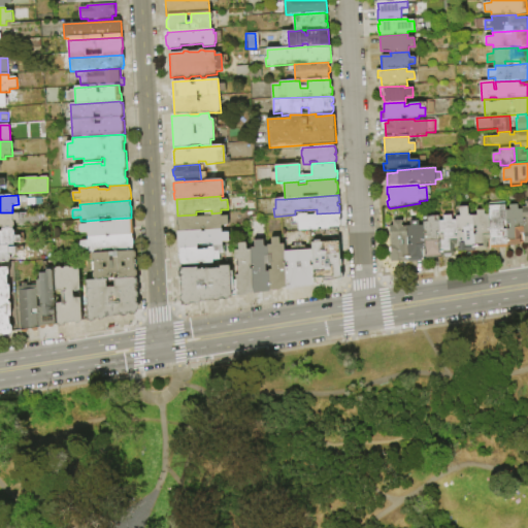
[(508,249),(491,250),(491,239),(489,216),(489,206),(505,205),(505,210),(507,246),(508,249)]
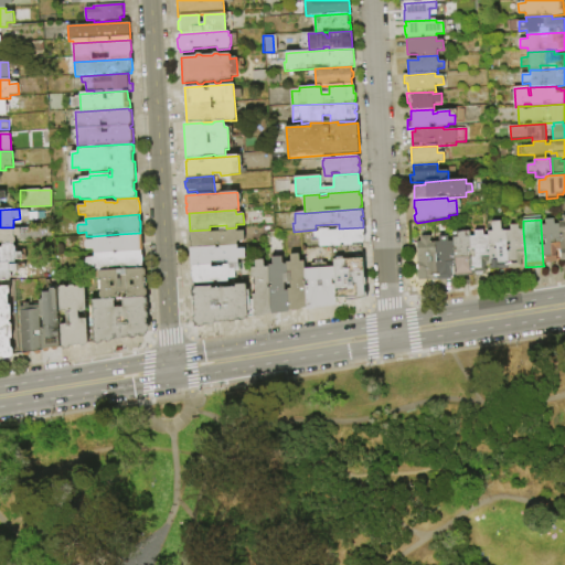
[(561,251),(556,251),(557,264),(543,264),(541,225),(546,225),(545,220),(554,220),(554,225),(560,225),(561,251)]
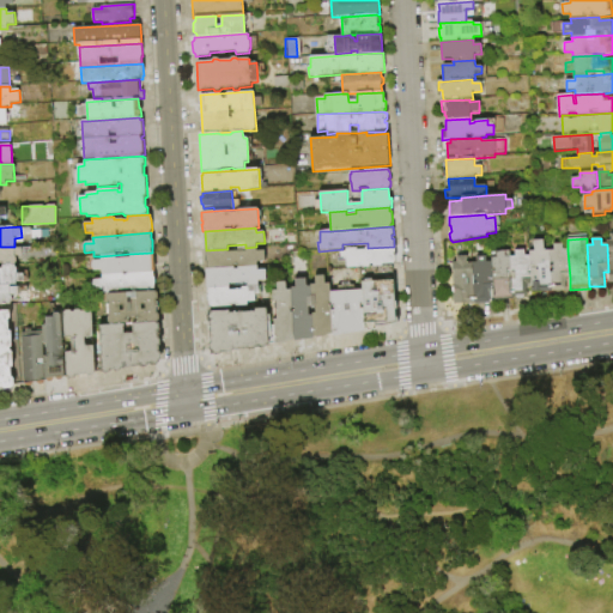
[(551,292),(532,293),(532,285),(529,256),(529,253),(535,252),(534,241),(544,241),(545,252),(548,252),(551,292)]
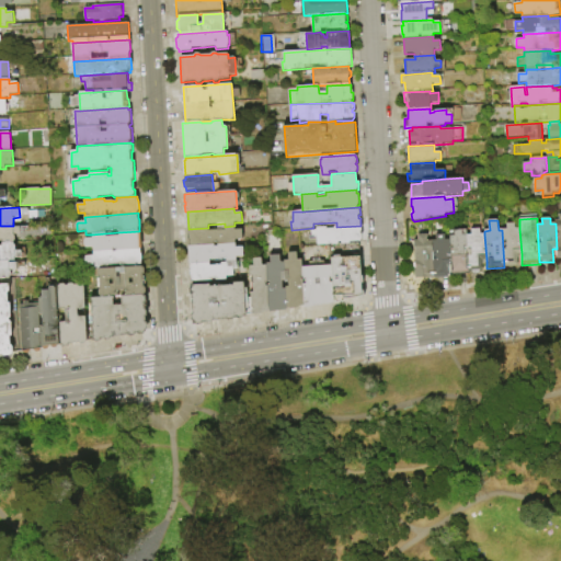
[(522,254),(518,254),(518,266),(504,267),(502,230),(506,229),(506,224),(515,224),(515,229),(519,229),(522,254)]
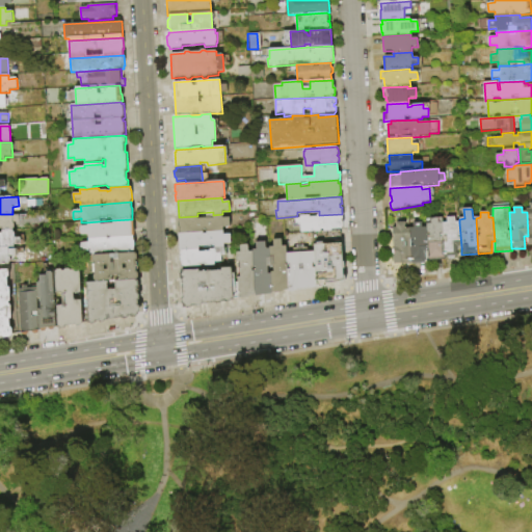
[(0,231),(0,214),(12,214),(12,216),(19,215),(20,222),(14,223),(14,231),(0,231)]
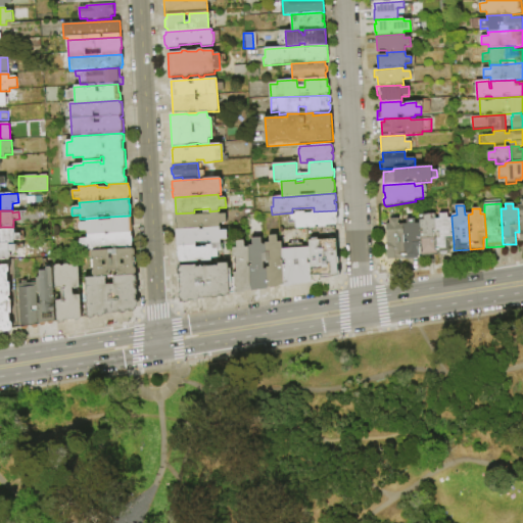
[(177,230),(177,224),(176,224),(175,216),(176,216),(176,214),(194,212),(195,212),(195,216),(209,215),(209,211),(219,210),(220,215),(227,215),(227,224),(220,225),(221,227),(177,230)]
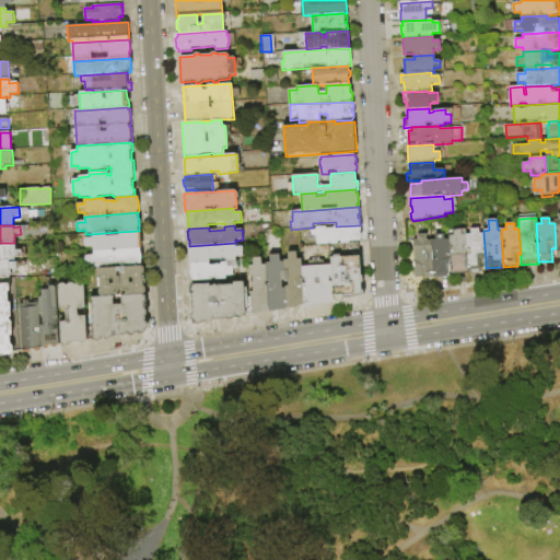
[(360,225),(361,234),(361,238),(360,241),(360,242),(349,242),(349,243),(329,245),(317,245),(316,236),(311,236),(311,231),(316,230),(316,228),(327,228),(327,229),(335,229),(335,226),(336,226),(360,225)]
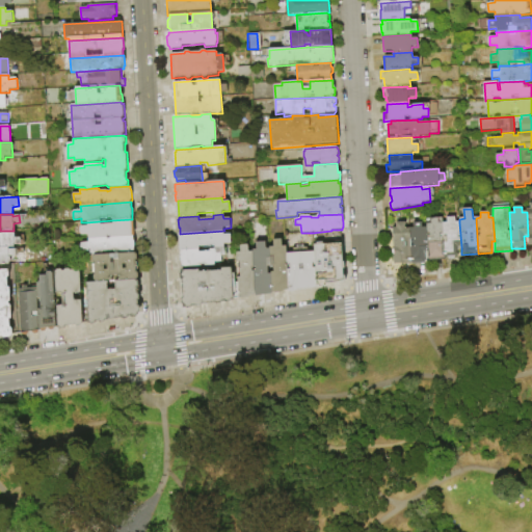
[(445,261),(428,262),(428,251),(427,228),(426,223),(430,223),(430,218),(439,218),(440,223),(443,223),(445,259),(445,261)]
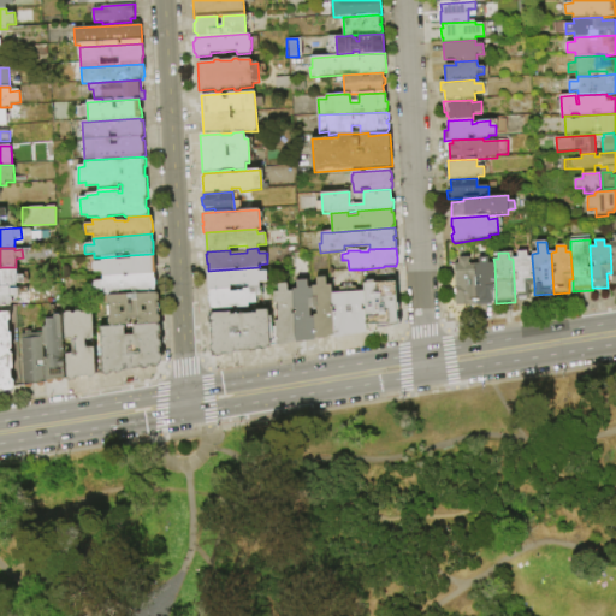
[(534,286),(529,286),(531,300),(526,300),(526,301),(520,301),(520,300),(515,300),(513,259),(517,259),(517,253),(527,253),(528,259),(532,258),(534,286)]
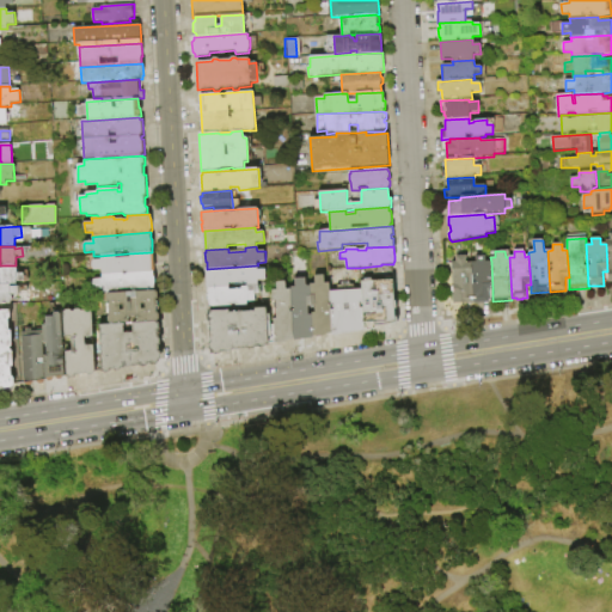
[(154,252),(155,273),(153,273),(102,275),(102,271),(93,271),(92,268),(92,263),(93,261),(101,261),(101,256),(115,255),(116,258),(130,258),(129,254),(152,252),(154,252)]
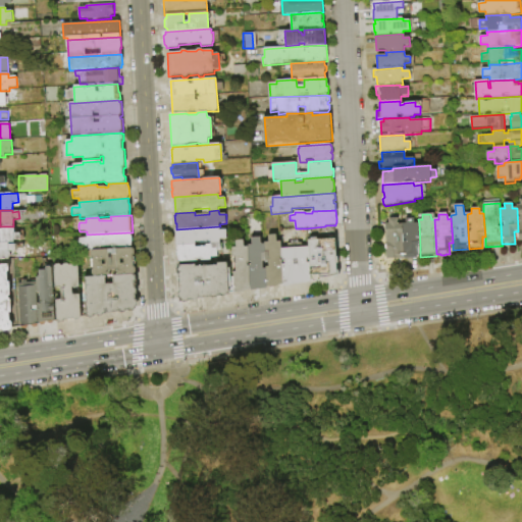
[(420,247),(416,247),(417,259),(404,259),(402,223),(406,223),(406,219),(414,218),(414,223),(419,223),(420,247)]
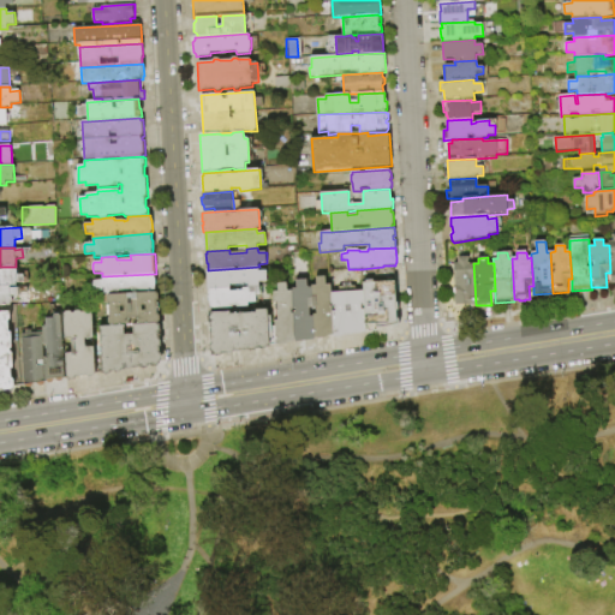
[(473,263),(476,305),(455,306),(454,294),(457,293),(454,264),(459,264),(459,260),(469,258),(469,264),(473,263)]
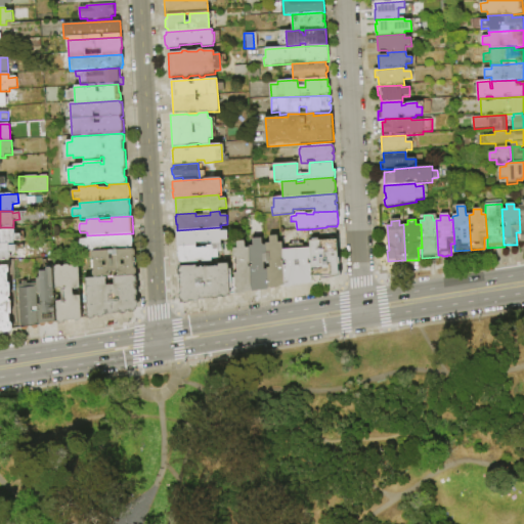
[(0,244),(0,227),(13,227),(13,234),(20,234),(20,242),(14,242),(14,244),(8,244),(0,244)]
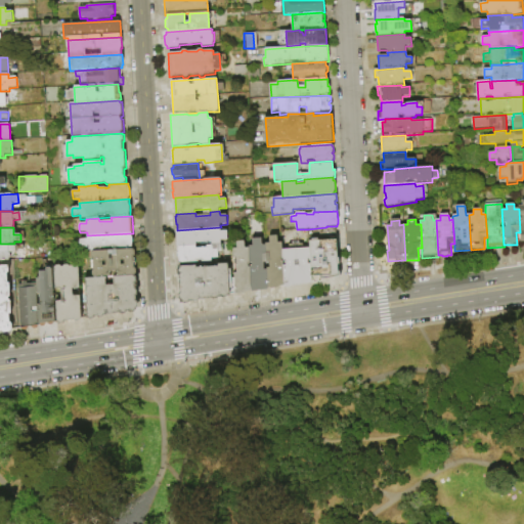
[(177,248),(176,230),(177,230),(221,227),(221,231),(228,231),(228,241),(221,241),(221,245),(177,248)]
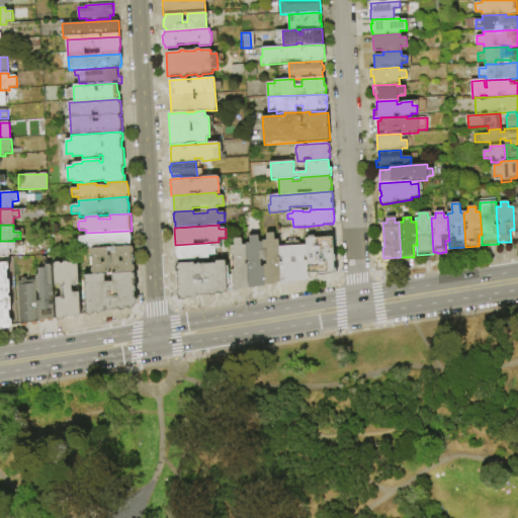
[(332,225),(335,274),(309,278),(306,245),(305,227),(323,225),(332,225)]
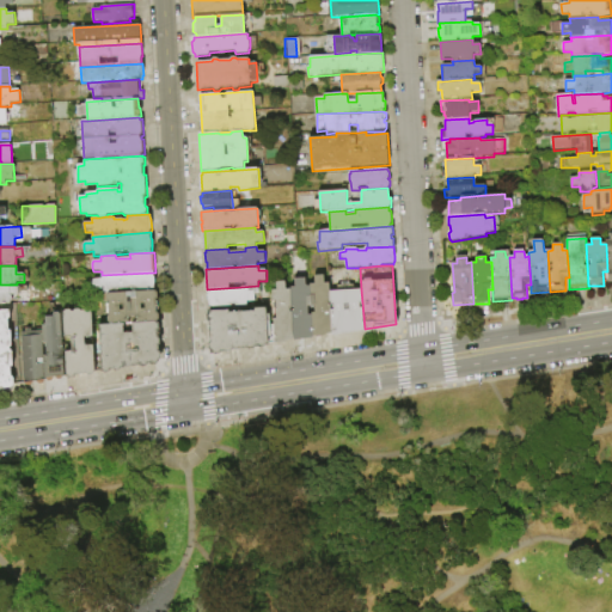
[(153,273),(153,277),(155,279),(155,286),(154,287),(154,292),(108,294),(103,295),(103,291),(93,291),(92,281),(102,280),(102,275),(153,273)]
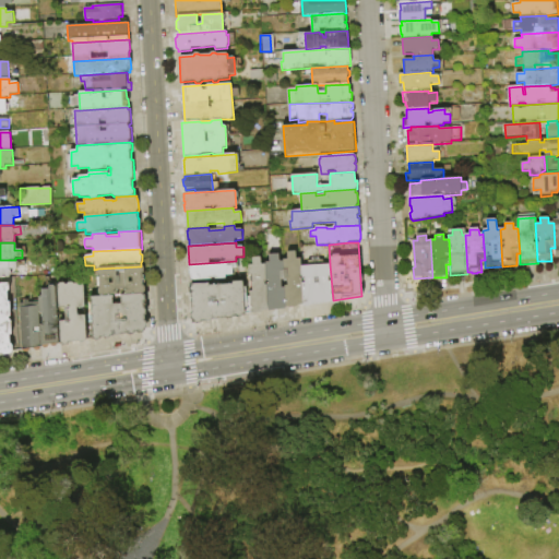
[(283,262),(283,260),(288,260),(287,252),(296,252),(296,260),(301,259),(301,266),(304,306),(298,306),(296,308),(289,308),(288,308),(286,308),(283,262)]
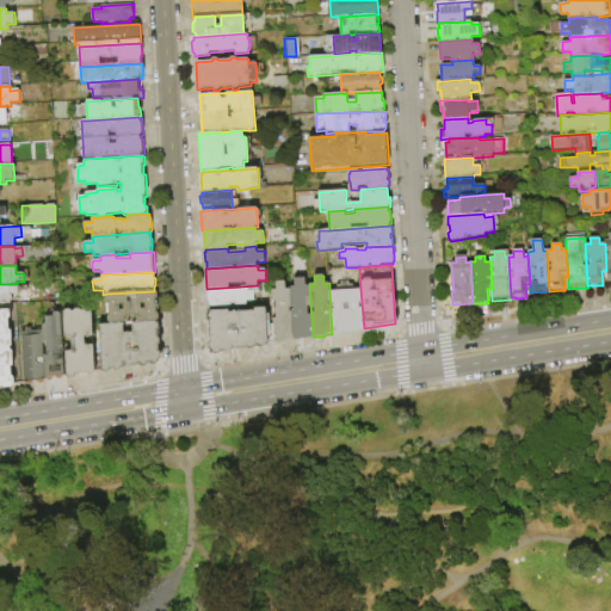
[(290,289),(290,288),(295,288),(295,279),(306,278),(306,287),(309,287),(313,337),(313,339),(294,340),(290,289)]
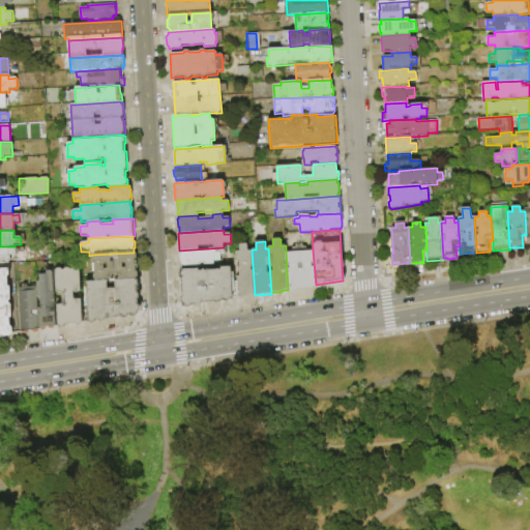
[(255,295),(249,295),(247,297),(241,298),(240,298),(238,298),(237,282),(237,276),(240,276),(239,262),(236,262),(235,252),(239,252),(239,245),(247,244),(248,252),(252,251),(255,295)]
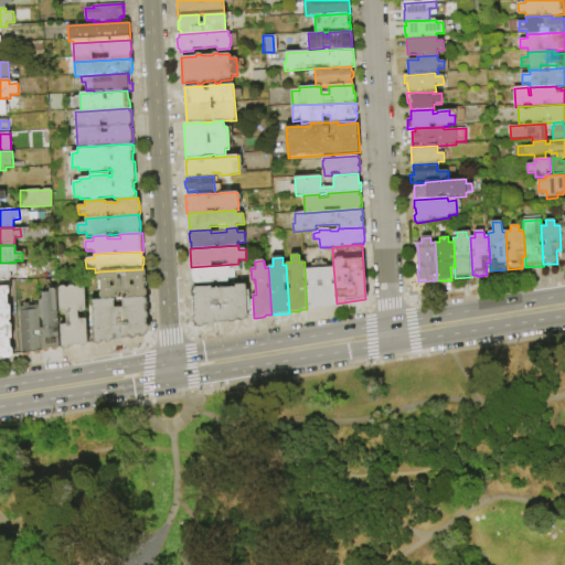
[(0,263),(9,263),(10,265),(17,265),(18,273),(10,274),(10,281),(0,281),(0,263)]
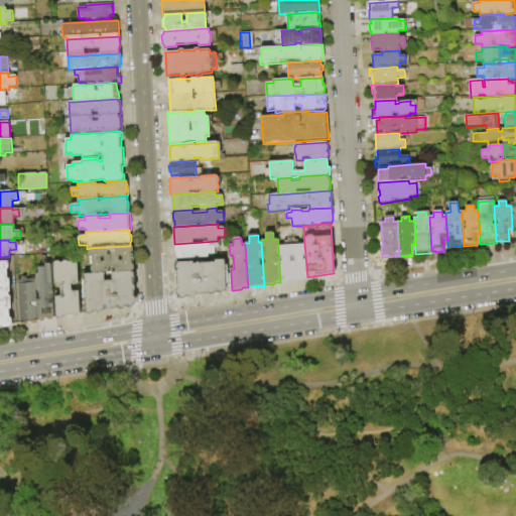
[(218,241),(219,247),(215,247),(215,254),(209,255),(209,258),(176,260),(176,254),(175,254),(174,244),(218,241)]
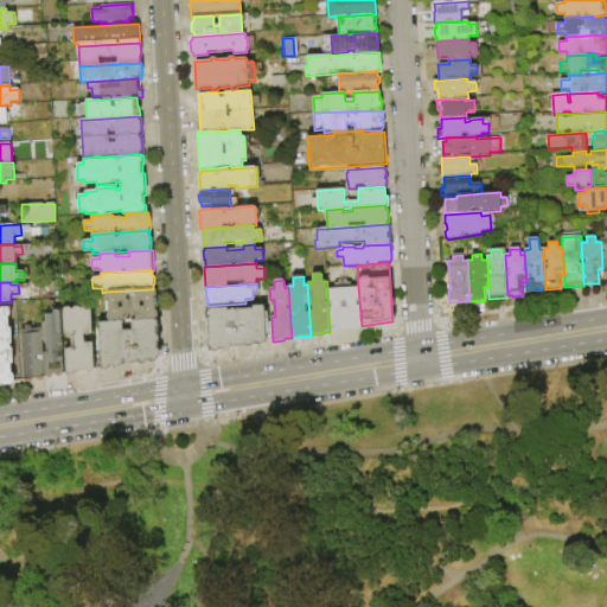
[(362,330),(331,334),(330,332),(327,289),(358,287),(362,326),(362,330)]
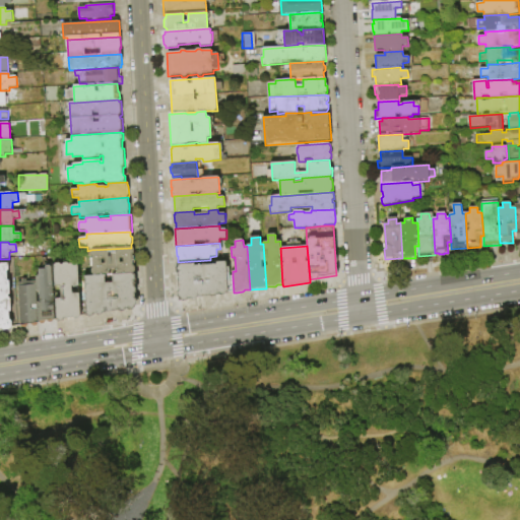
[(132,248),(134,249),(134,254),(133,255),(133,266),(135,267),(136,271),(134,273),(134,274),(113,275),(105,276),(93,276),(91,273),(91,270),(93,269),(92,258),(90,256),(90,252),(91,250),(131,248),(132,248)]
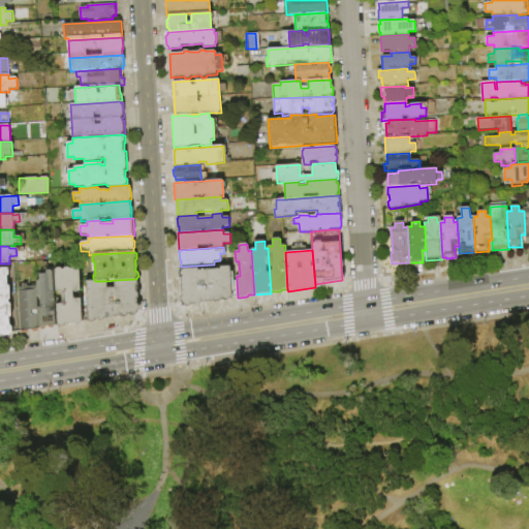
[(238,298),(234,298),(234,299),(230,300),(229,301),(224,301),(223,300),(221,301),(219,303),(215,303),(214,302),(201,304),(199,306),(196,306),(195,305),(192,306),(190,307),(186,307),(185,307),(182,307),(182,303),(180,302),(180,298),(181,297),(181,278),(179,276),(179,273),(180,271),(180,268),(182,268),(183,270),(198,269),(198,271),(220,270),(220,267),(230,267),(231,281),(237,281),(238,298)]
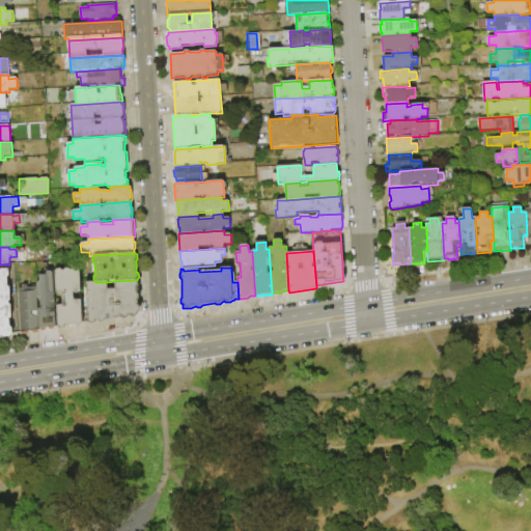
[(80,270),(81,292),(74,294),(75,301),(82,301),(83,325),(81,327),(76,327),(75,326),(67,326),(64,329),(59,330),(58,329),(56,306),(62,305),(61,292),(56,292),(54,271),(57,270),(78,269),(80,270)]
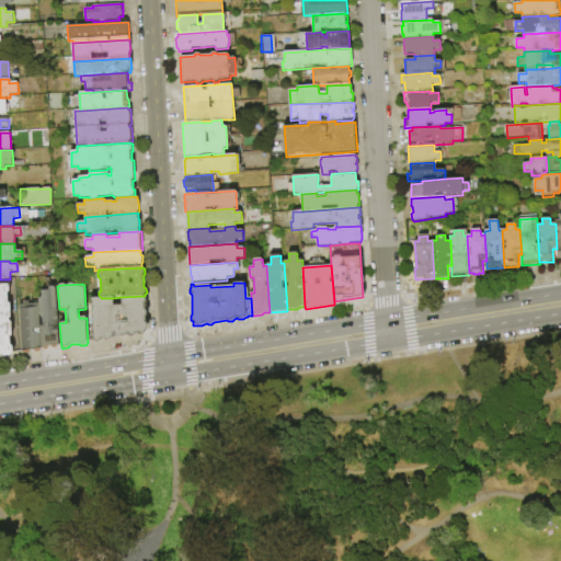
[(0,285),(9,285),(10,294),(8,294),(9,304),(10,304),(11,319),(9,319),(10,322),(12,322),(12,336),(10,336),(11,345),(13,346),(13,353),(10,356),(3,356),(3,355),(0,355),(0,285)]
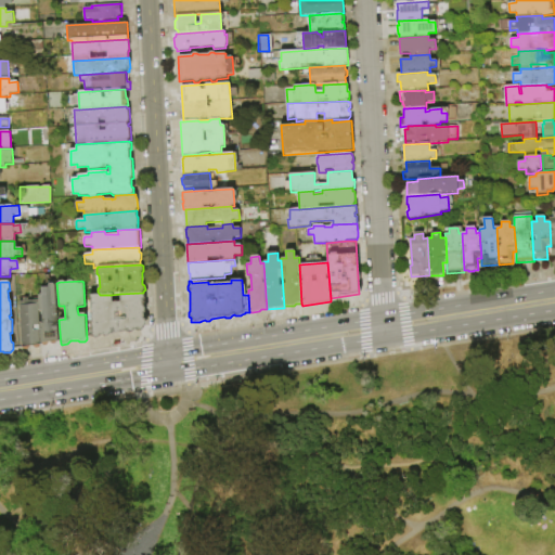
[(56,345),(52,346),(50,344),(48,346),(44,347),(41,345),(40,323),(43,323),(42,312),(39,312),(39,305),(38,295),(41,295),(41,288),(55,287),(59,343),(56,345)]
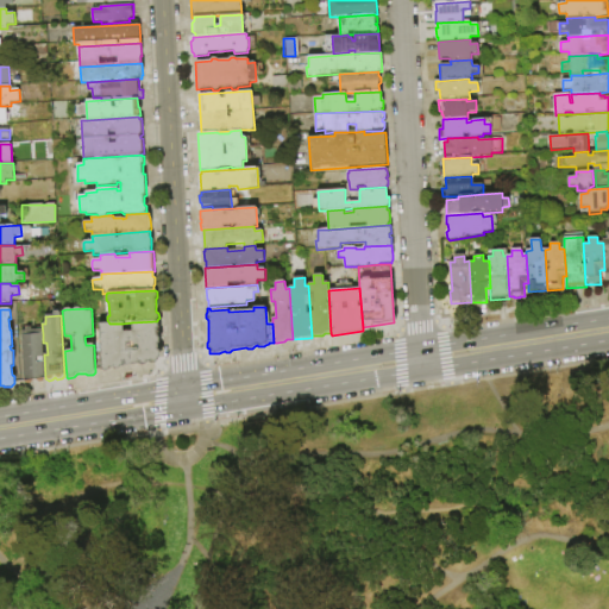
[(157,321),(159,322),(159,328),(157,331),(157,336),(159,338),(161,343),(158,345),(158,350),(161,351),(161,358),(156,364),(151,365),(150,363),(148,363),(146,365),(123,366),(119,371),(114,371),(113,369),(111,370),(110,371),(104,372),(102,371),(99,325),(110,324),(123,324),(123,333),(133,332),(132,322),(157,321)]
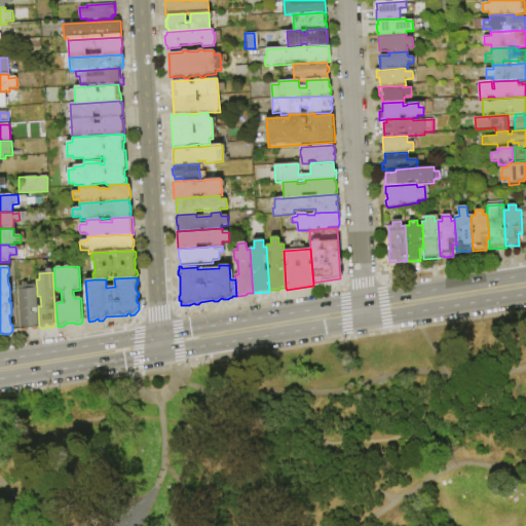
[(37,330),(34,331),(31,329),(29,329),(27,332),(23,332),(21,330),(19,290),(37,289),(37,296),(38,306),(39,327),(37,330)]
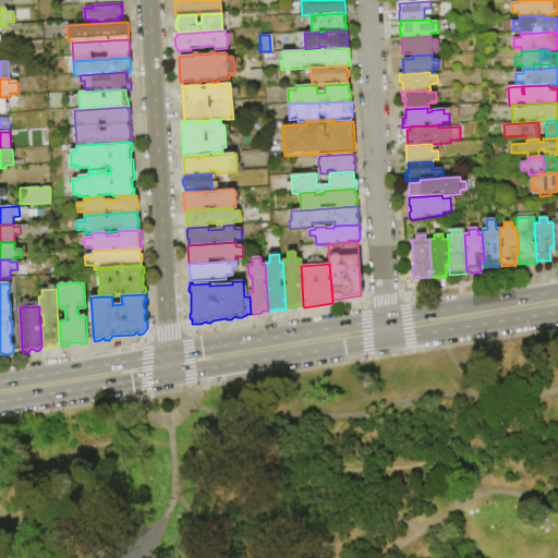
All buildings are outlined.
